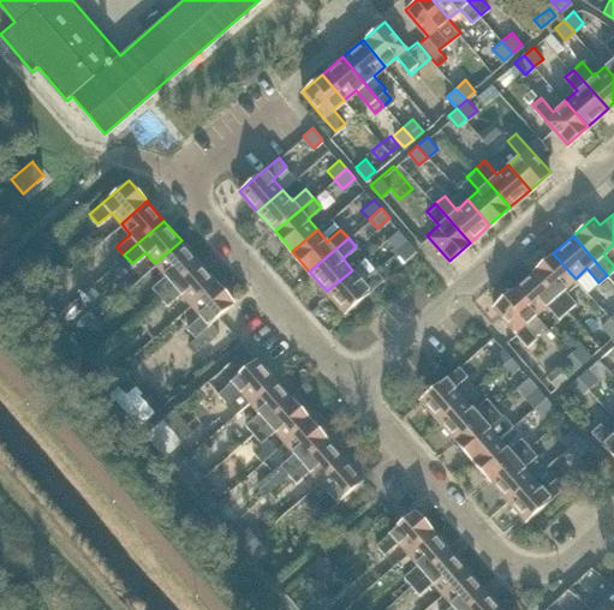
[(160,295),(198,261),(182,240),(155,263),(165,275),(151,286),(160,295)]
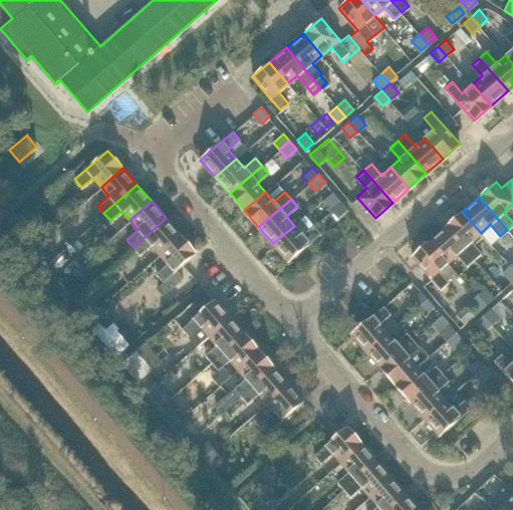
[(337,217),(348,209),(341,201),(331,210),(333,212),(337,217)]
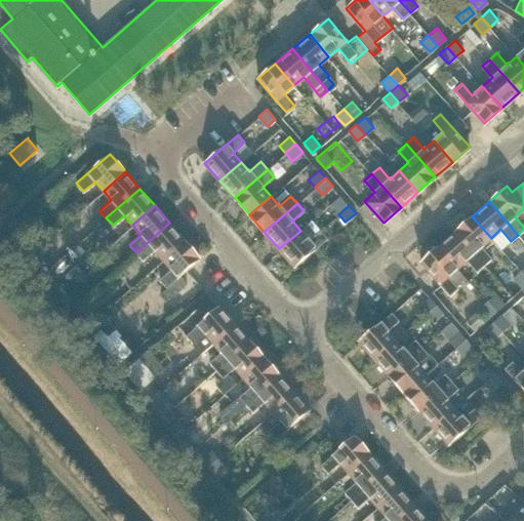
[(294,266),(345,222),(340,216),(322,233),(312,221),(300,231),(279,248),(294,266)]
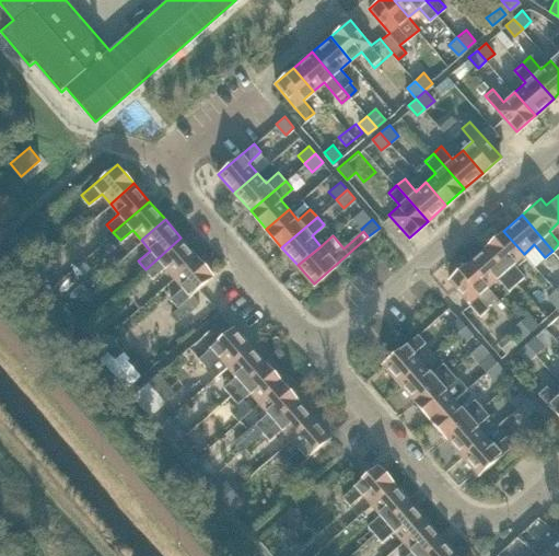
[(513,264),(524,254),(503,231),(485,247),(516,282),(524,276),(513,264)]
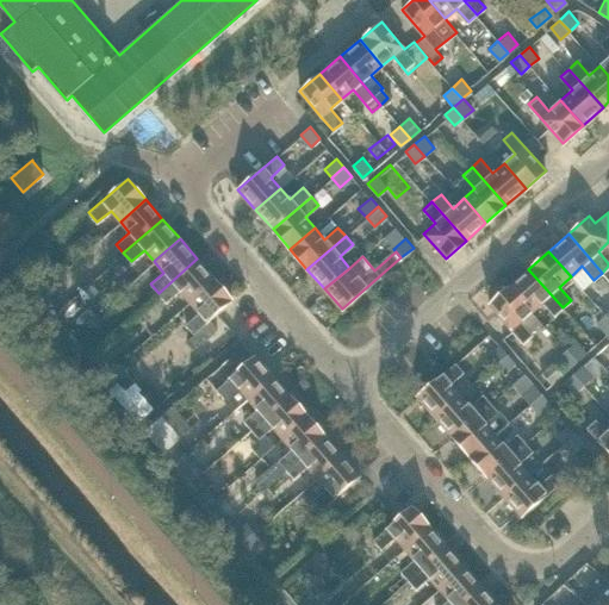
[(188,301),(215,279),(197,259),(159,293),(166,301),(179,289),(188,301)]
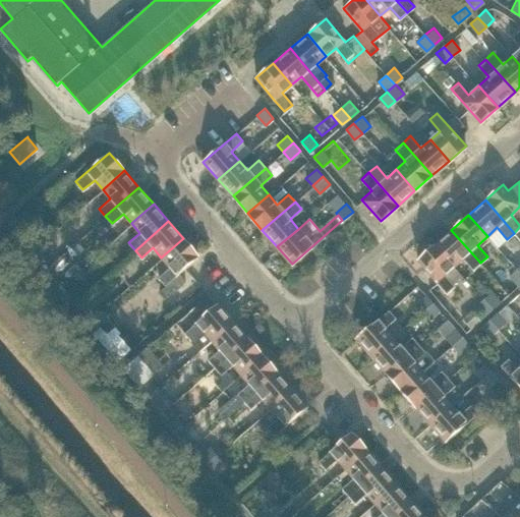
[(473,269),(480,263),(451,230),(435,244),(453,266),(463,257),(473,269)]
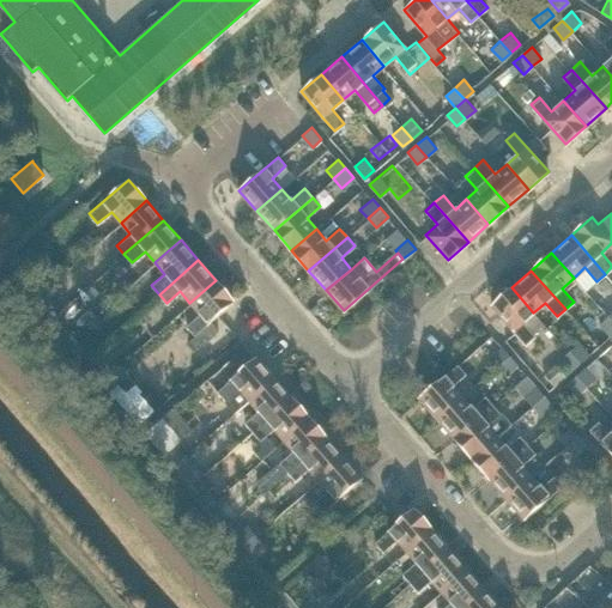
[(31,299),(42,290),(35,280),(23,291),(31,299)]
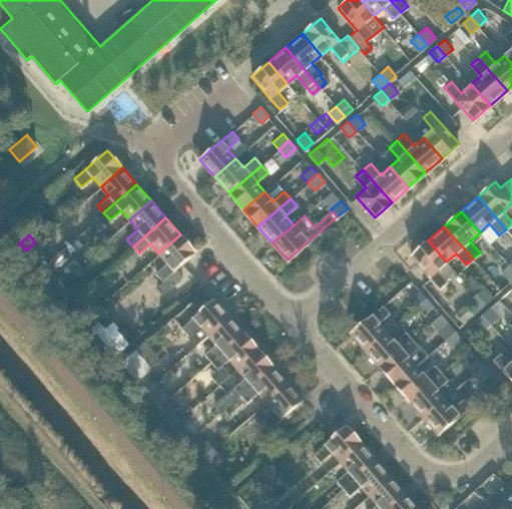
[(195,251),(191,247),(180,234),(158,253),(166,263),(155,272),(162,280),(195,251)]
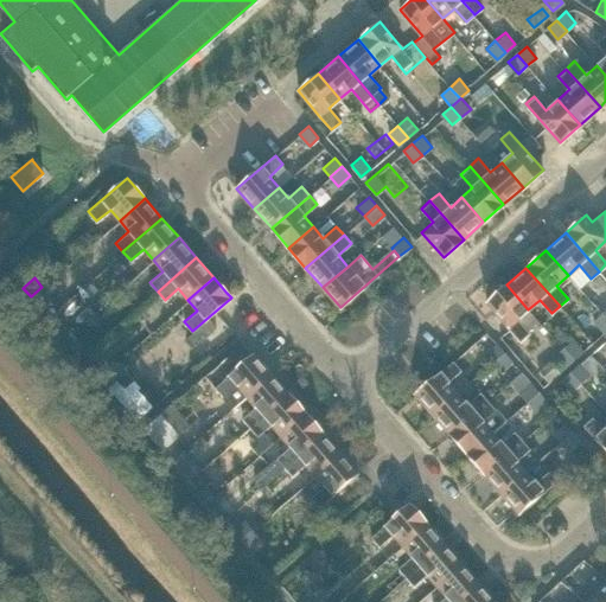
[(517,320),(528,309),(506,285),(486,302),(521,340),(529,333),(517,320)]
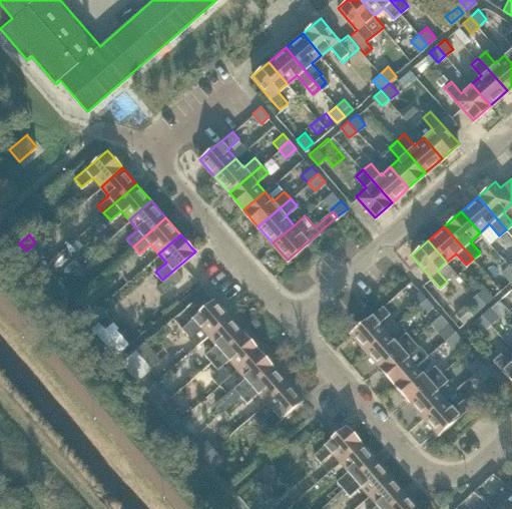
[(35,242),(26,250),(33,260),(43,250),(35,242)]
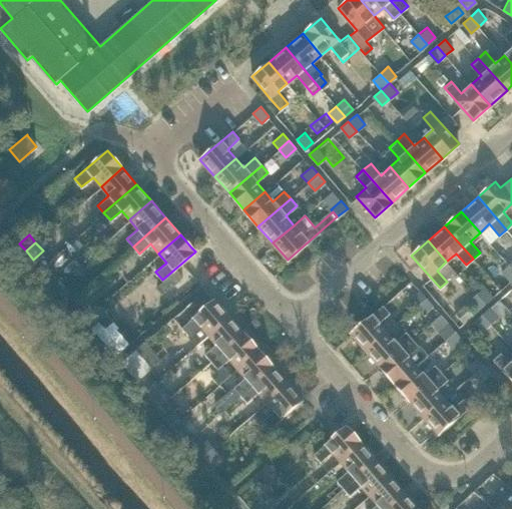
[(508,281),(511,277),(511,269),(508,264),(500,271),(508,281)]
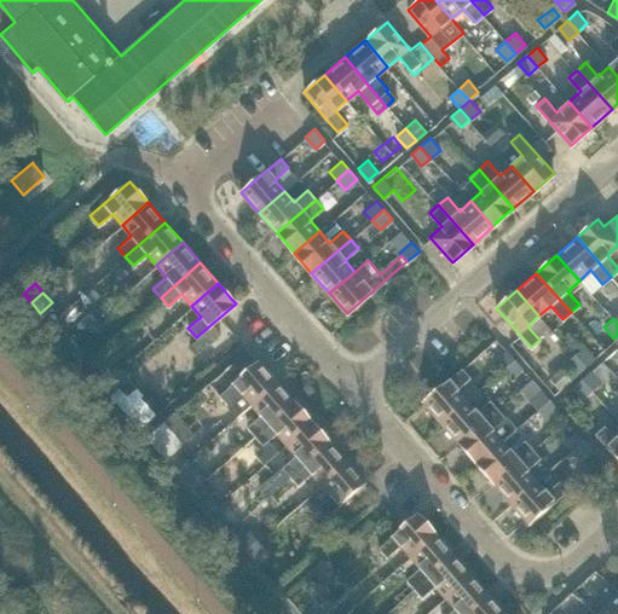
[(61,347),(73,337),(64,329),(53,339),(61,347)]
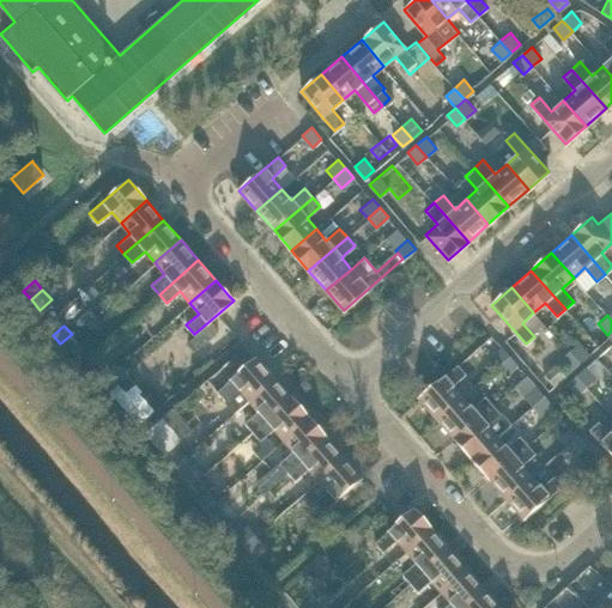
[(497,365),(509,354),(488,330),(465,350),(479,365),(490,356),(497,365)]
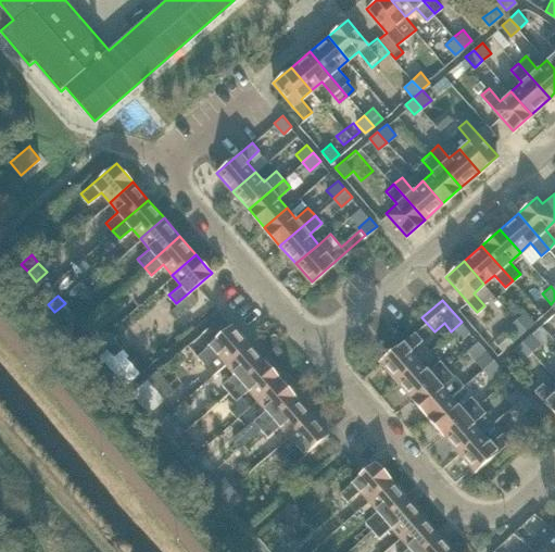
[(65,303),(54,312),(63,321),(73,312),(65,303)]
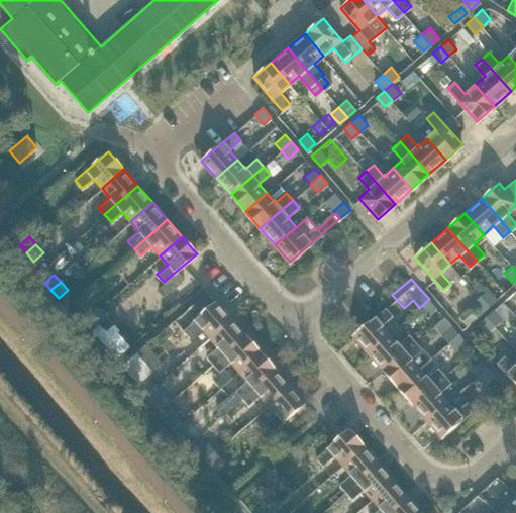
[(478,296),(487,306),(494,299),(486,289),(478,296)]
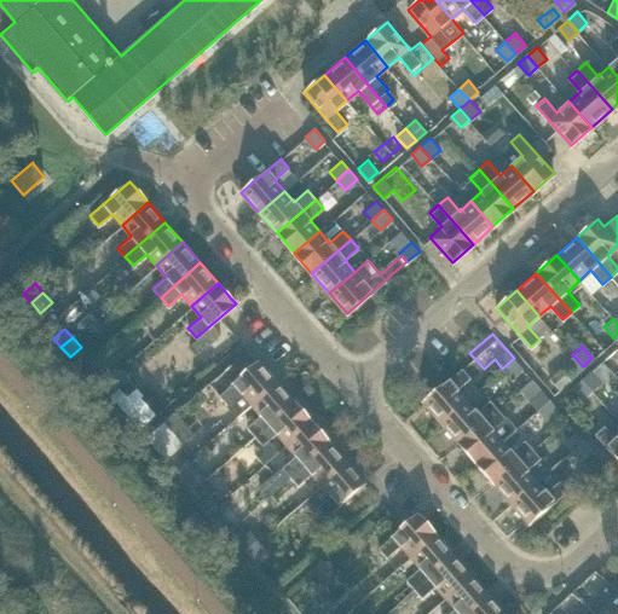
[(573,375),(583,366),(572,354),(564,363),(573,375)]
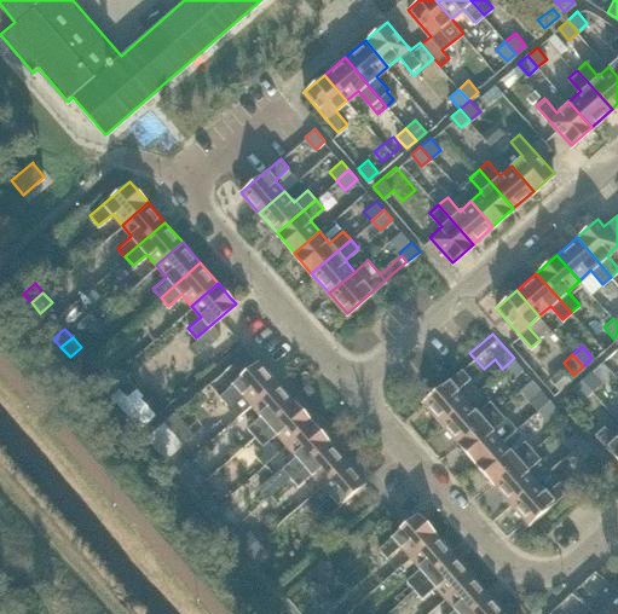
[(510,377),(523,368),(514,358),(502,369),(510,377)]
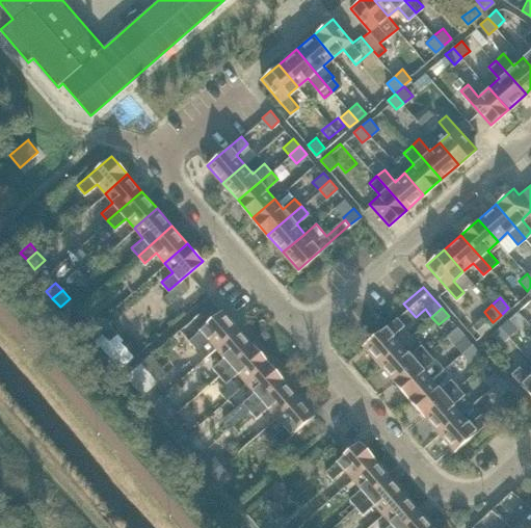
[(215,347),(238,327),(222,310),(188,339),(195,347),(207,338),(215,347)]
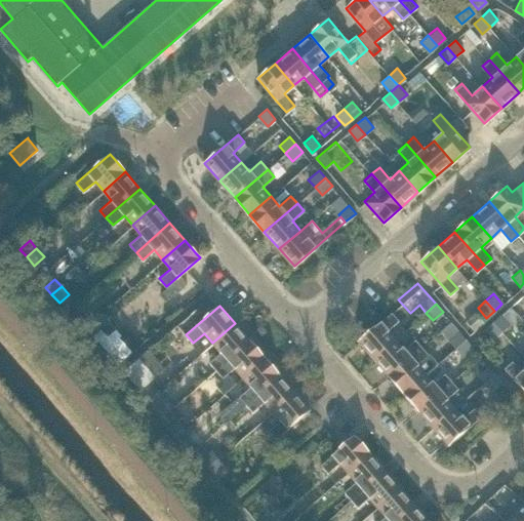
[(86,325),(96,316),(89,309),(79,317),(86,325)]
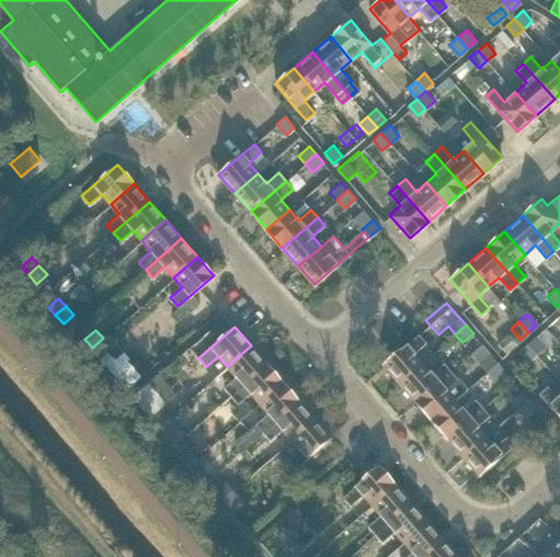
[(412,352),(425,341),(419,333),(384,364),(399,383),(422,363),(412,352)]
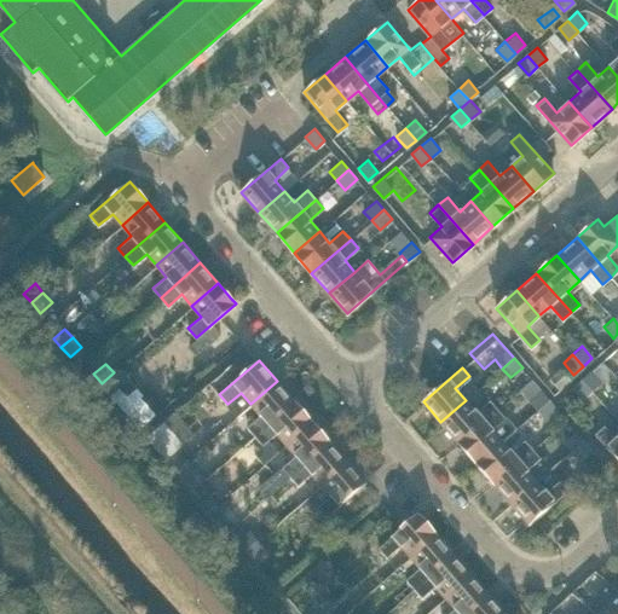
[(582,380),(593,391),(601,382),(591,371),(582,380)]
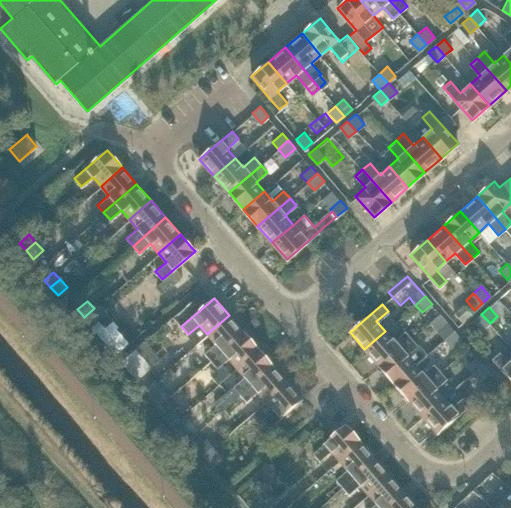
[(94,308),(84,317),(91,325),(100,316),(94,308)]
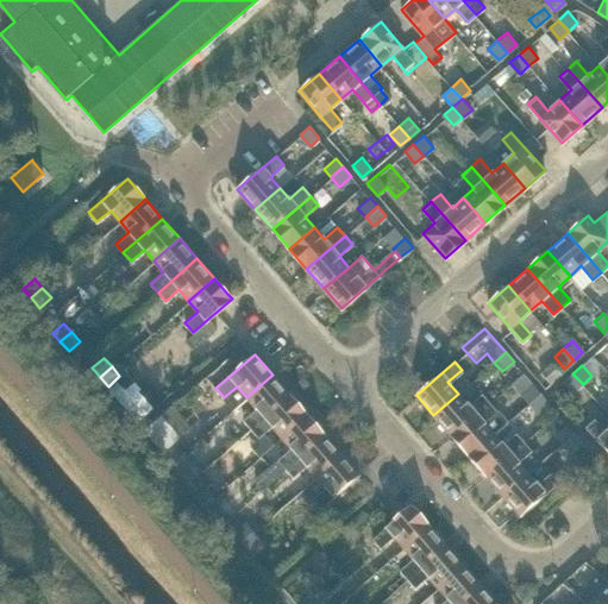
[(137,419),(152,406),(138,389),(140,388),(126,371),(108,387),(137,419)]
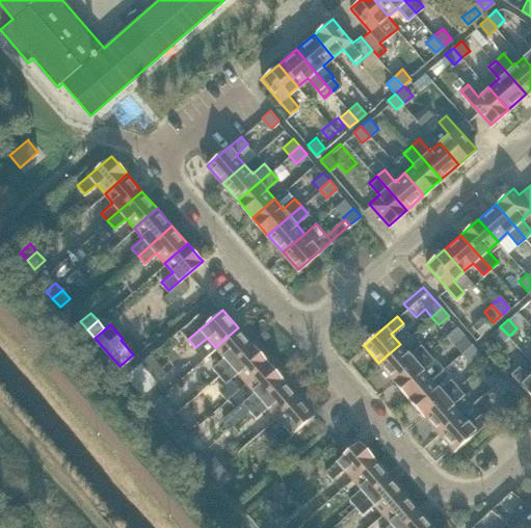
[(501,343),(509,336),(500,326),(492,333),(501,343)]
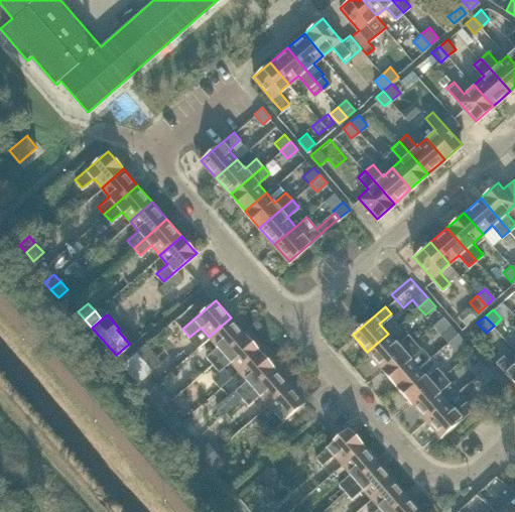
[(213,363),(245,335),(231,317),(209,337),(217,346),(206,356),(213,363)]
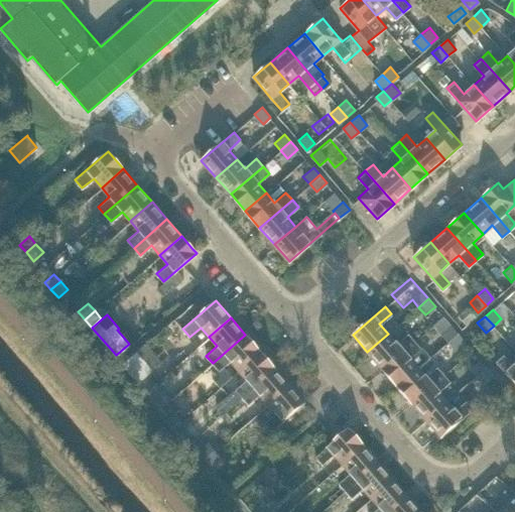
[(447,341),(458,333),(451,324),(440,333),(447,341)]
